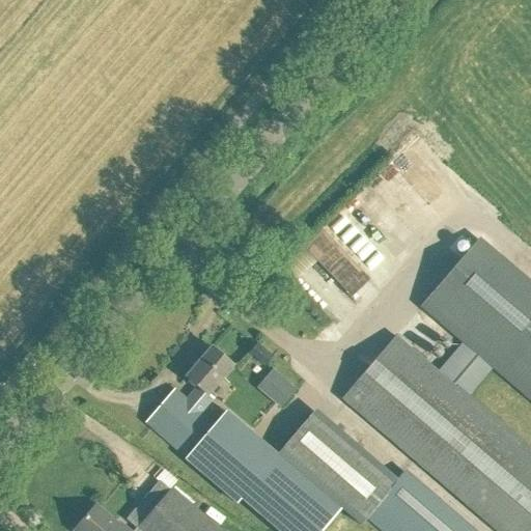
[(380,175),(361,194),(409,242),(427,223),(380,175)]
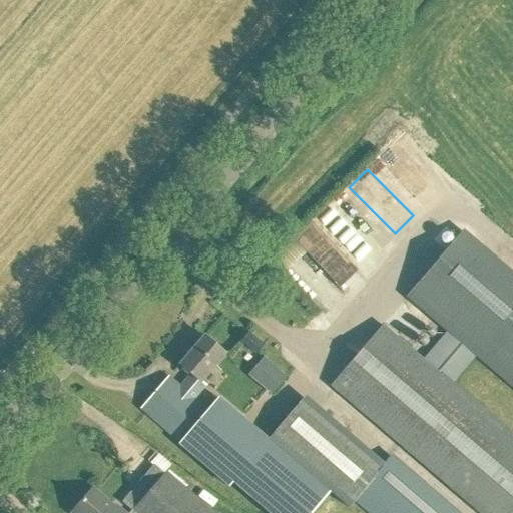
[(447,332),(423,361),(382,326),(330,387),(477,512),(512,512),(512,437),(450,384),(475,356),(512,388),(512,281),(460,235),(407,298),(447,332)]
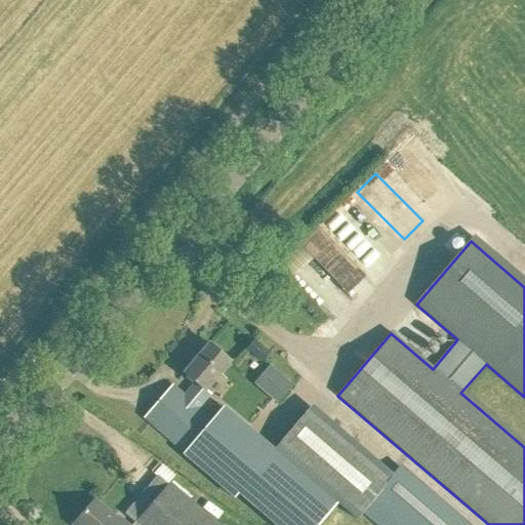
[(261,363),(269,355),(253,341),(246,350),(261,363)]
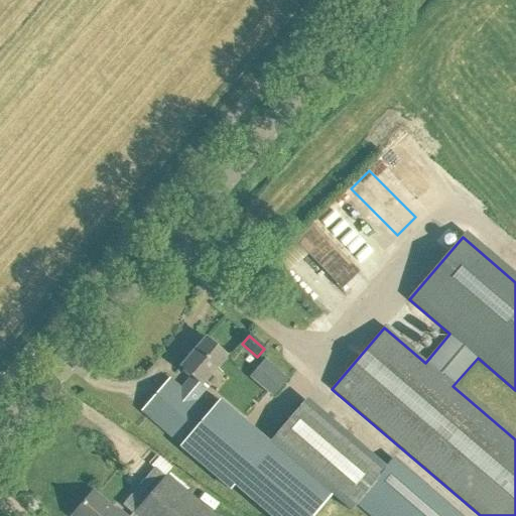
[(208,415),(194,402),(206,389),(202,385),(226,357),(205,339),(179,368),(191,377),(180,390),(168,380),(142,411),(181,446),(208,415)]
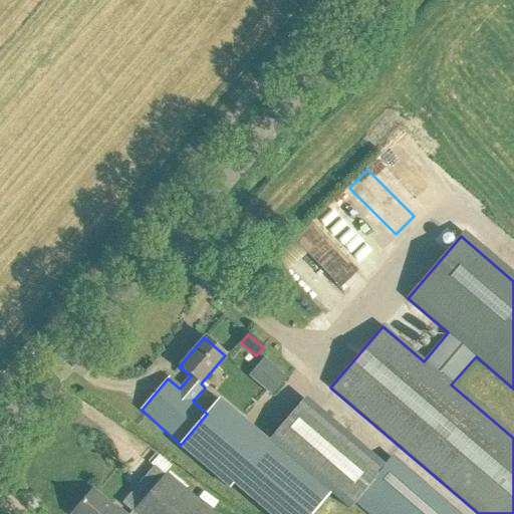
[(263,359),(249,376),(270,395),(285,377),(263,359)]
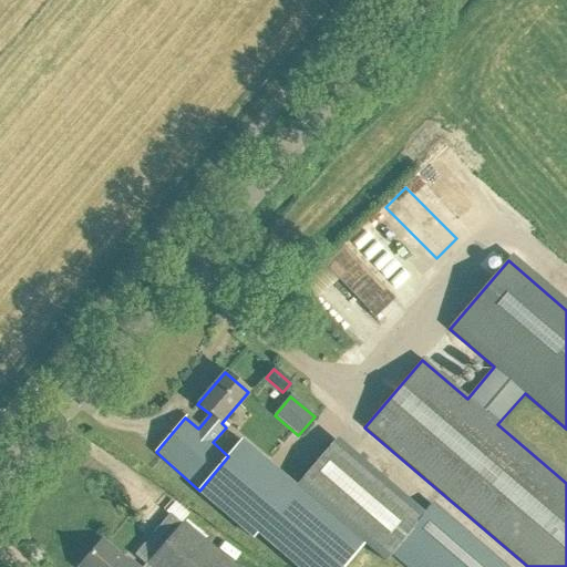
[(199,491),(197,493),(253,539),(257,535),(296,566),(346,566),(366,545),(296,487),(296,488),(240,442),(228,456),(199,491)]
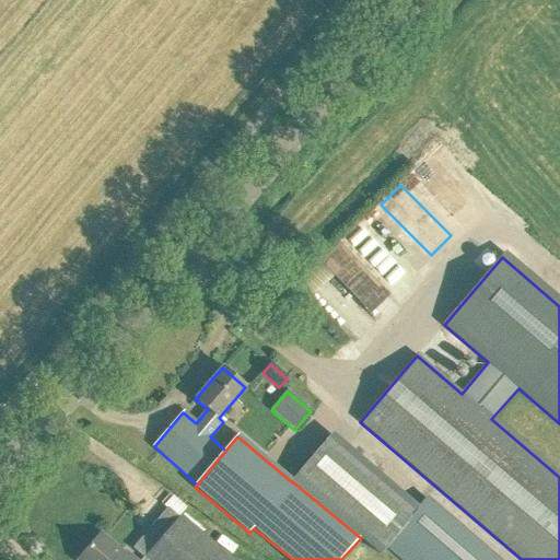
[(496,559),(426,500),(415,512),(327,440),(292,481),(361,538),(380,553),(386,545),(404,559),(496,559)]
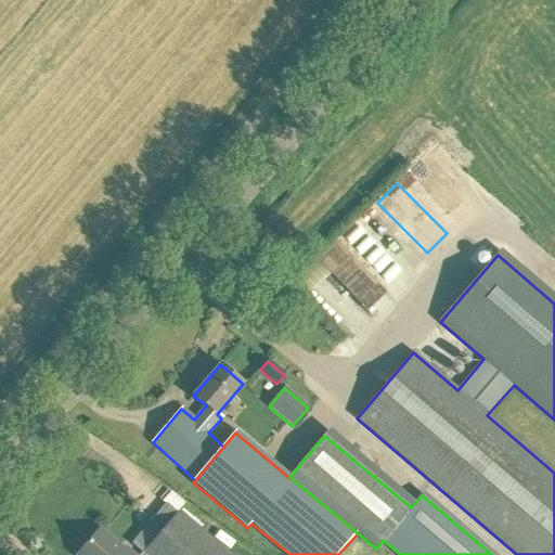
[(130,544),(142,554),(164,527),(176,514),(165,504),(130,544)]
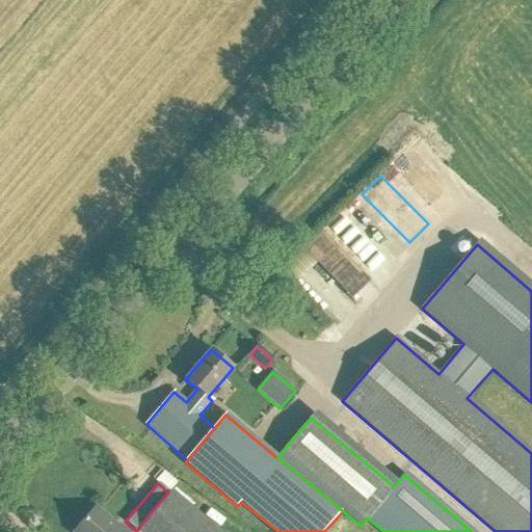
[(129,531),(120,524),(117,527),(95,507),(73,531),(219,531),(170,489),(157,505),(136,531),(134,531),(129,531)]
